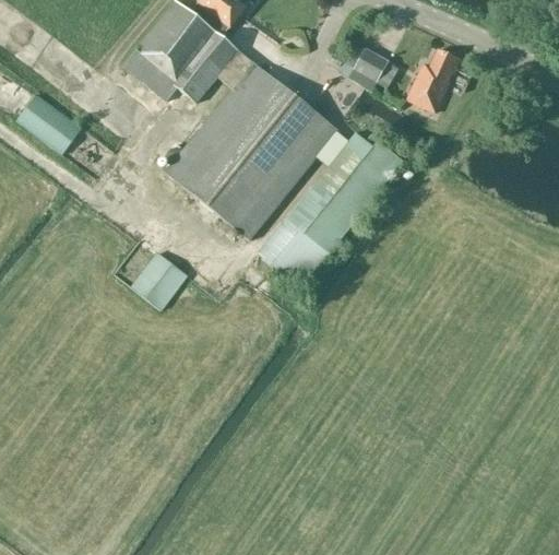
[(249,240),(337,129),(221,35),(228,25),(228,24),(244,6),(236,0),(199,0),(189,11),(175,0),(173,0),(135,48),(135,47),(122,66),(166,101),(177,89),(211,113),(164,170),(249,240)]
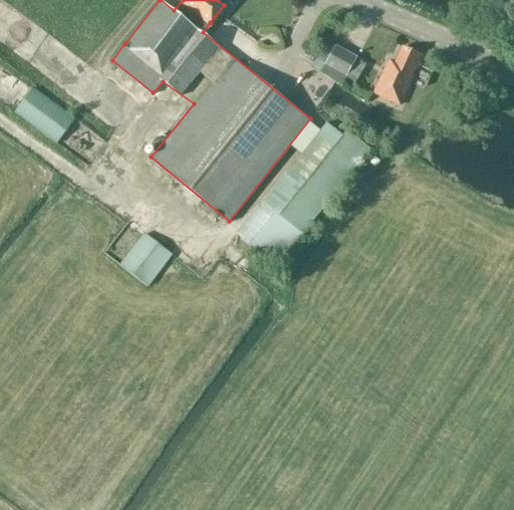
[(53,36),(43,38),(52,81),(72,77),(77,104),(105,98),(100,72),(85,75),(80,54),(58,58),(53,36)]
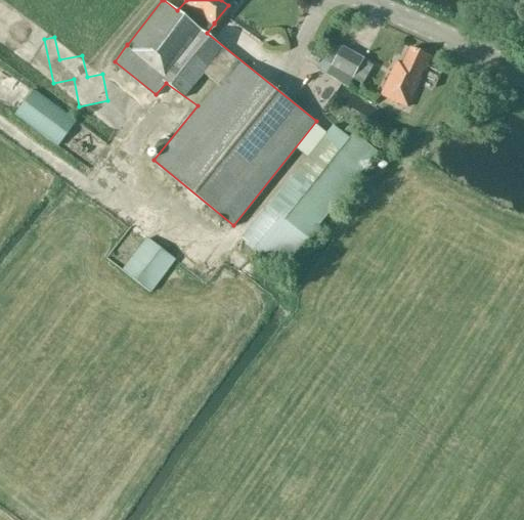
[(410,44),(403,61),(397,58),(381,92),(408,105),(433,54),(410,44)]
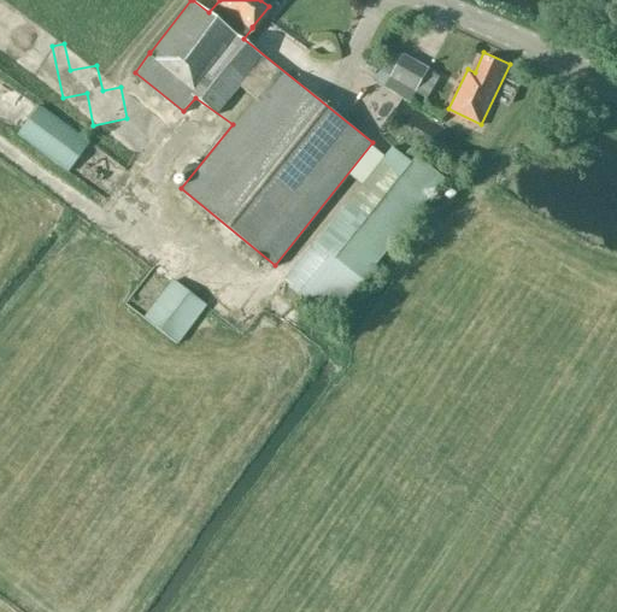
[(404,53),(388,80),(412,94),(416,88),(428,95),(440,75),(404,53)]
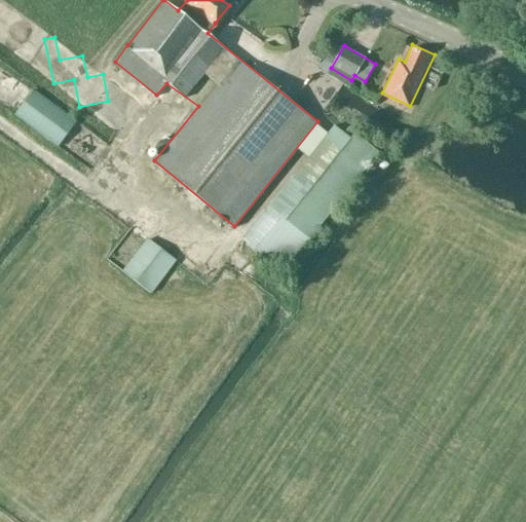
[(318,61),(322,52),(312,48),(308,57),(318,61)]
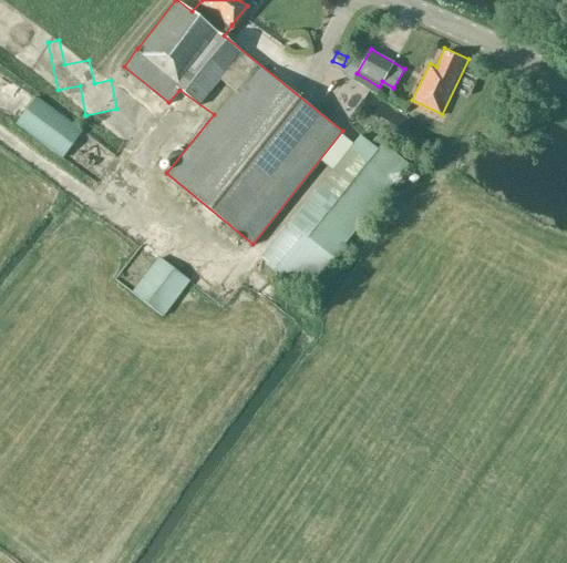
[(0,98),(3,101),(13,84),(0,74),(0,98)]
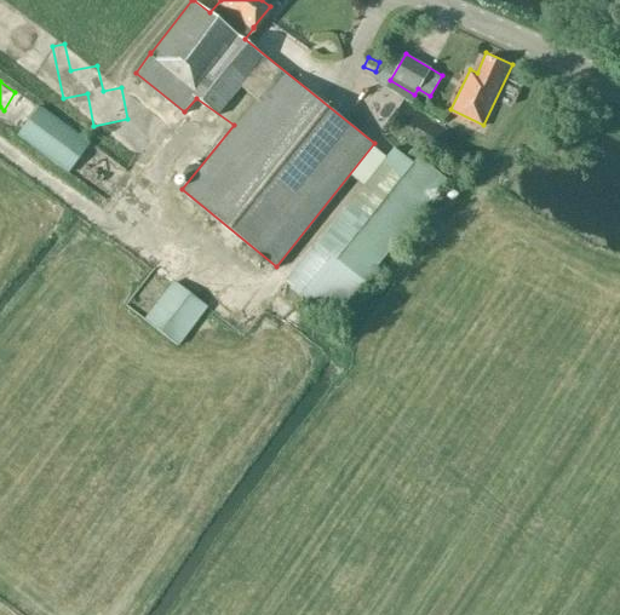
[(18,133),(69,171),(92,141),(41,103),(18,133)]
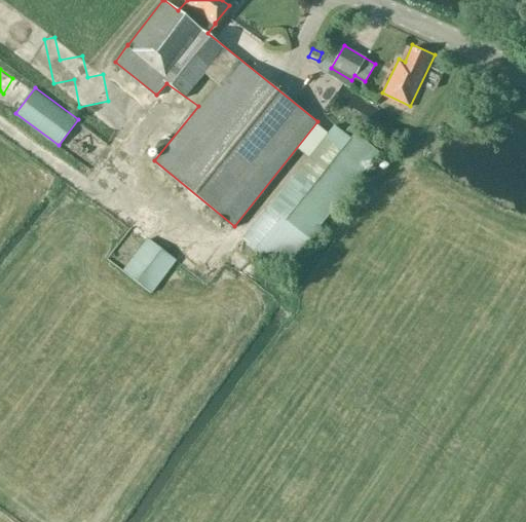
[(381,152),(354,129),(349,126),(344,133),(335,124),(242,236),(285,270),(381,152)]
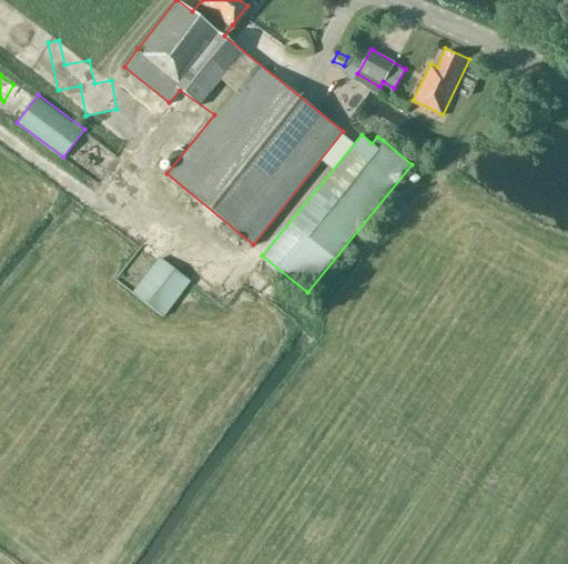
[(415,181),(418,175),(413,171),(409,177),(415,181)]
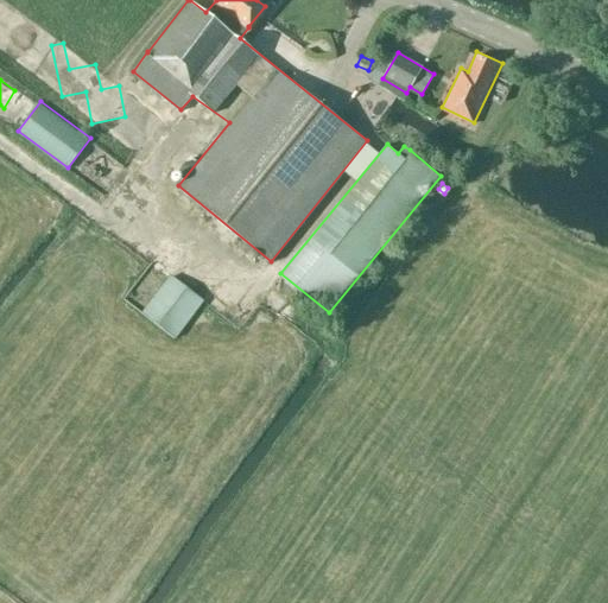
[(144,311),(176,336),(204,298),(171,273),(144,311)]
